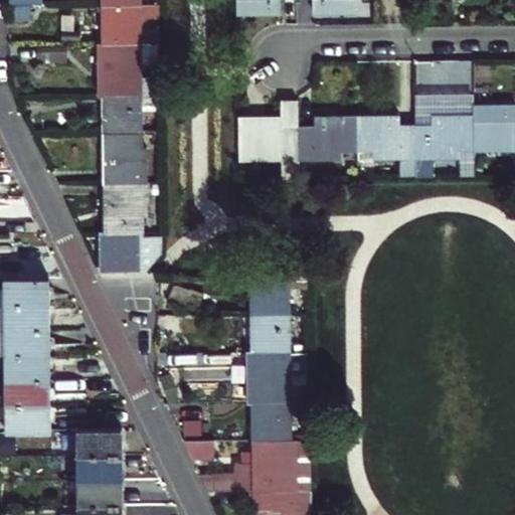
[(281,12),(280,0),(237,0),(237,12),(281,12)]
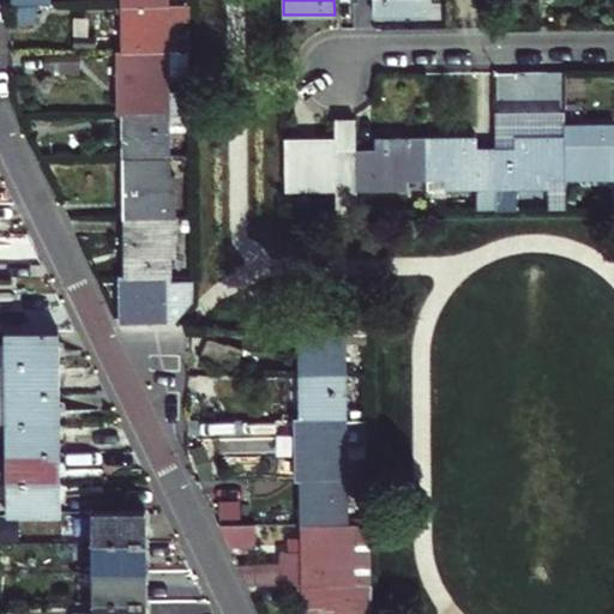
[(372,0),(373,13),(425,13),(425,0),(372,0)]
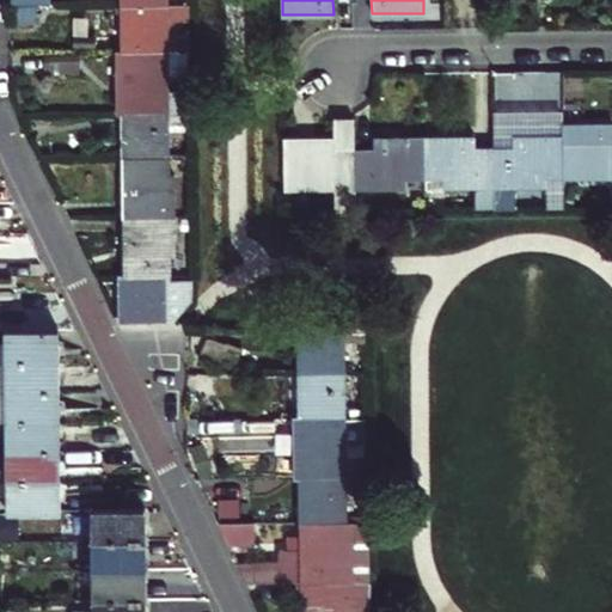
[(167,6),(121,7),(122,51),(189,51),(189,35),(178,35),(177,22),(189,22),(188,6),(167,6)]
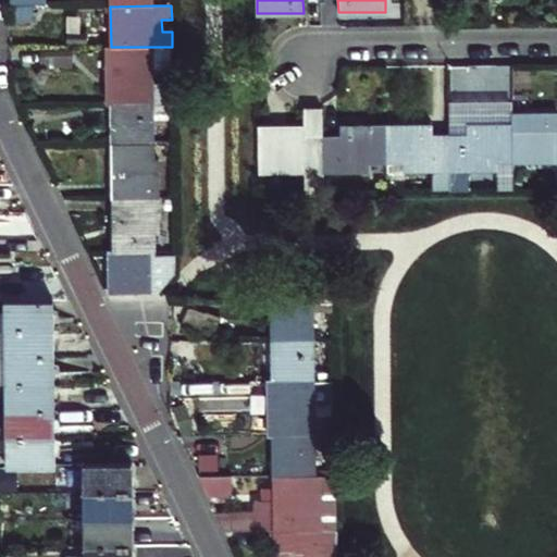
[(13,10),(13,22),(33,22),(33,10),(13,10)]
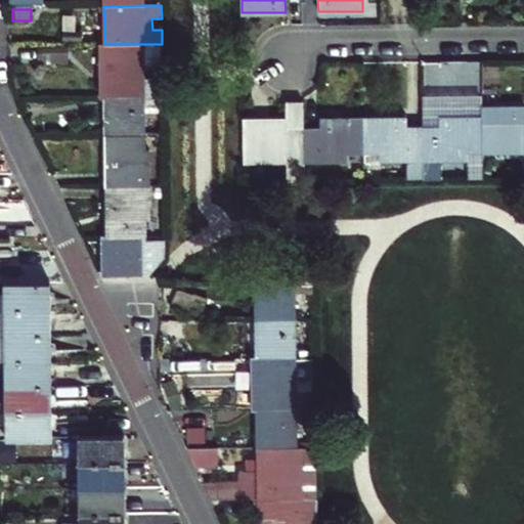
[(143,66),(162,64),(162,44),(104,44),(99,45),(100,96),(104,96),(162,95),(162,77),(144,78),(143,66)]
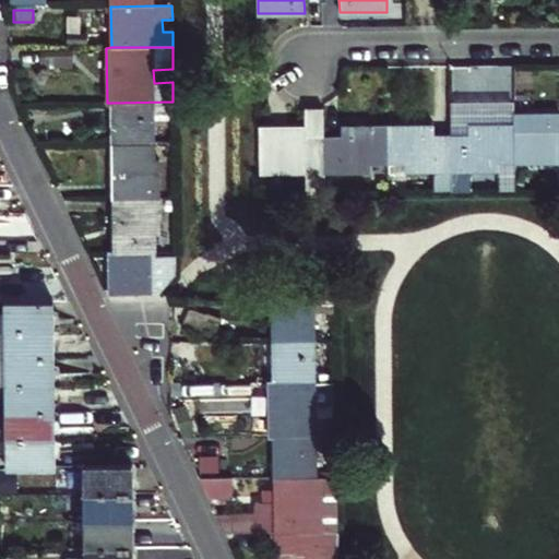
[(72,51),(42,51),(42,68),(72,68),(72,51)]
